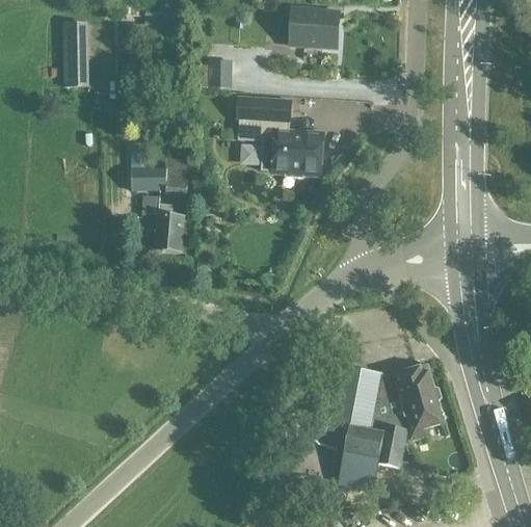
[(337,47),(339,11),(291,8),(289,44),(337,47)]
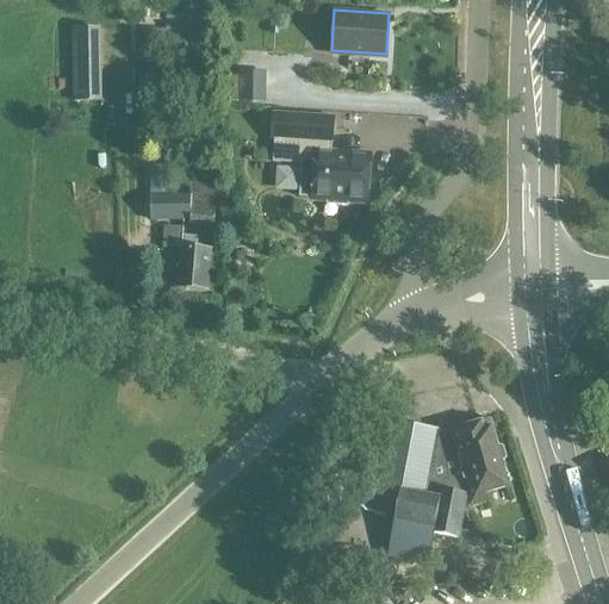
[(97,24),(70,24),(72,98),(98,97),(97,24)]
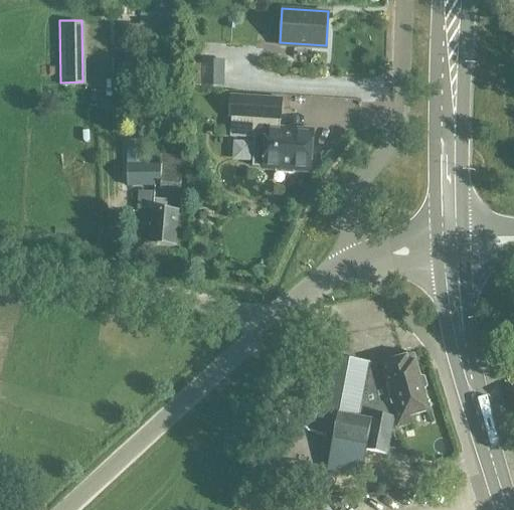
[(201,56),(201,61),(193,60),(192,81),(201,81),(201,82),(224,83),(224,56),(201,56)]
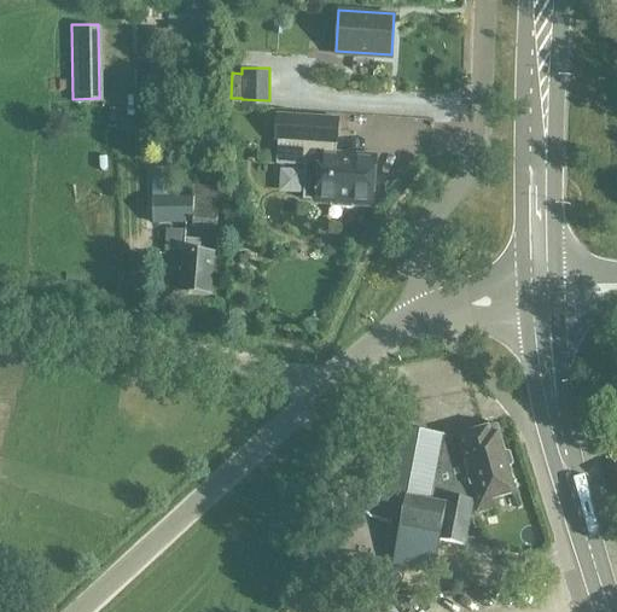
[(355,196),(371,197),(374,158),(341,156),(341,151),(331,150),(332,140),(335,138),(337,116),(278,111),(275,133),(279,133),(277,157),(306,159),(303,193),(314,194),(315,197),(330,198),(329,202),(350,204),(355,196)]
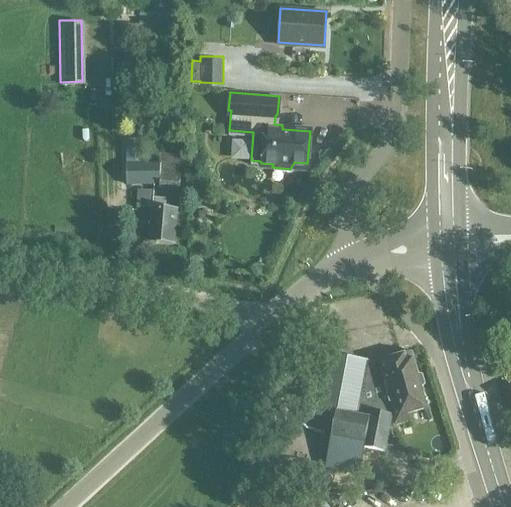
[(180,188),(182,167),(183,154),(183,152),(160,149),(159,160),(141,160),(141,136),(126,135),(126,183),(154,183),(152,205),(151,205),(148,237),(175,239),(177,207),(166,206),(167,187),(180,188)]
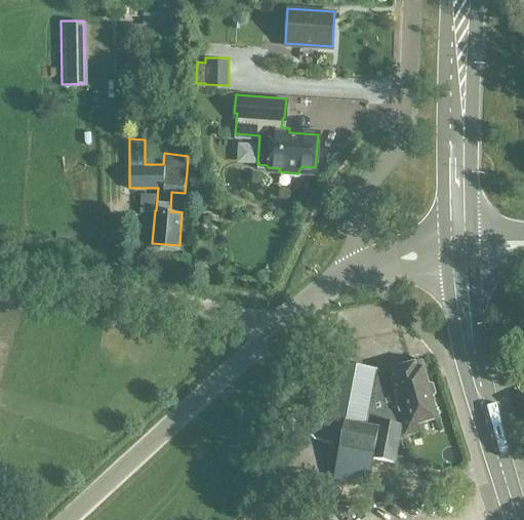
[(212,212),(204,212),(204,221),(212,221),(212,212)]
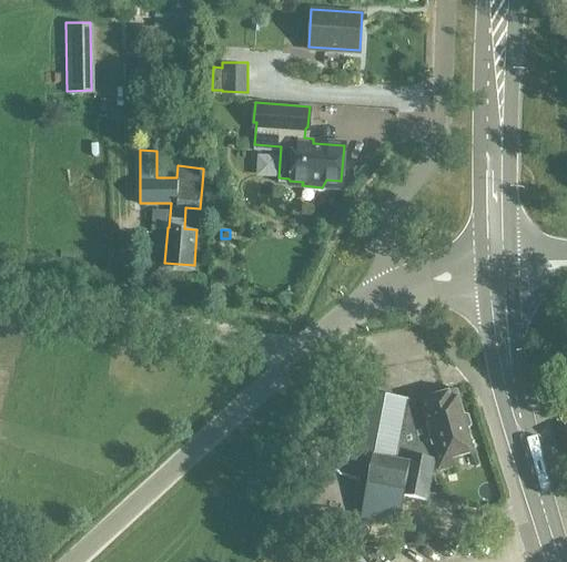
[(374,455),(362,512),(398,520),(404,492),(427,498),(436,452),(439,467),(457,462),(455,455),(472,451),(456,389),(423,398),(424,400),(364,389),(352,450),(374,455)]
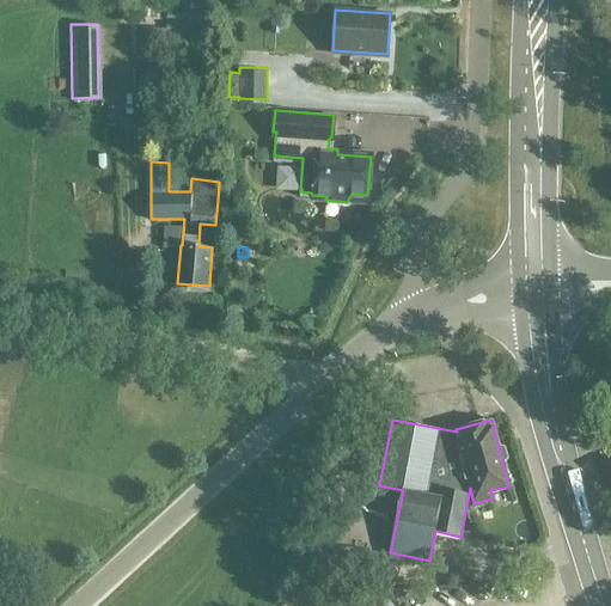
[(382,550),(331,540),(327,564),(378,574),(382,550)]
